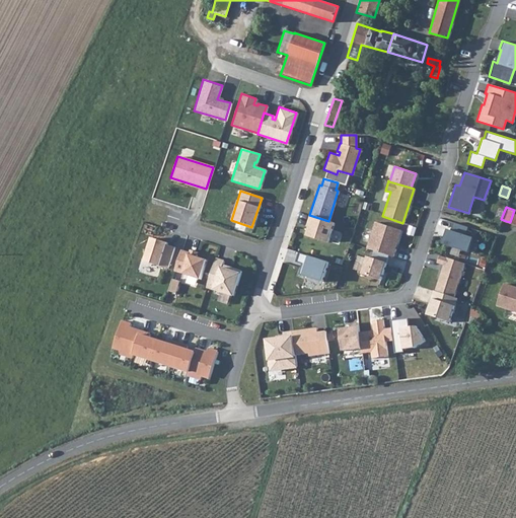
[(326,241),(333,222),(328,221),(309,215),(307,223),(309,224),(306,235),(326,241)]
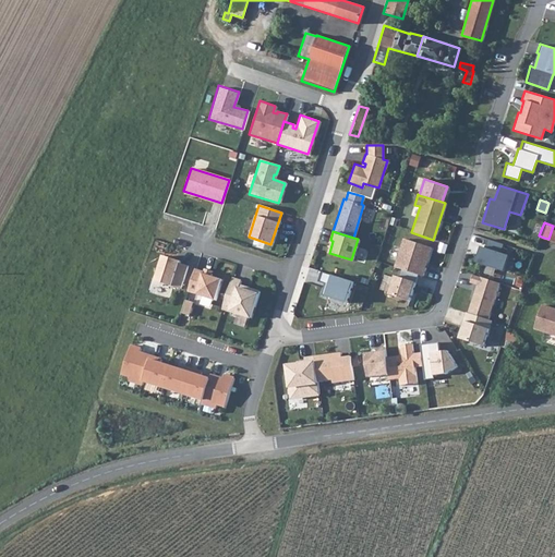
[(417,274),(421,276),(431,246),(402,238),(393,266),(400,269),(417,274)]
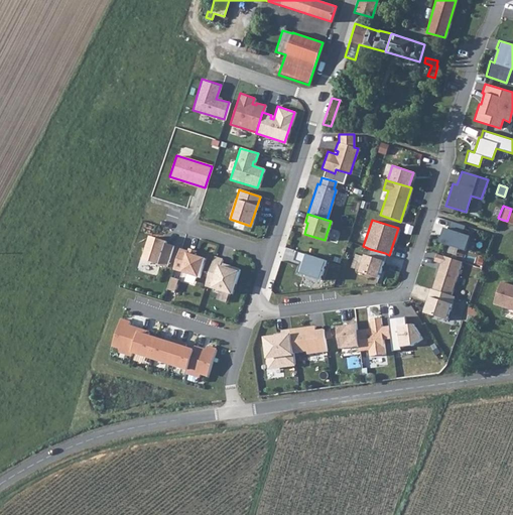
[(464,225),(450,220),(446,229),(443,228),(438,242),(462,249),(467,235),(461,233),(464,225)]
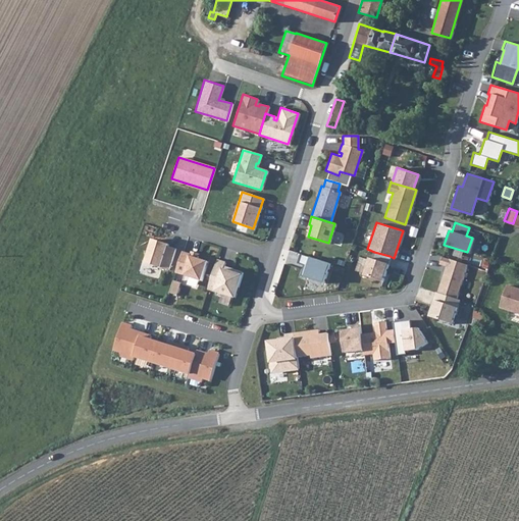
[(144,262),(167,269),(173,248),(166,246),(166,244),(151,239),(144,262)]
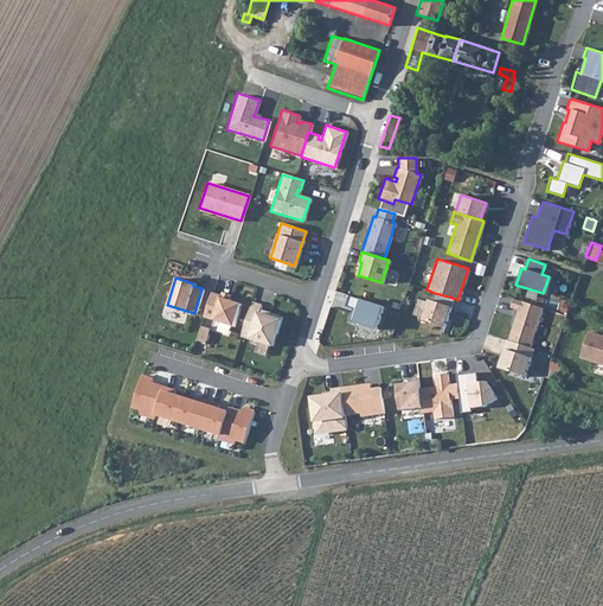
[(211,292),(203,317),(232,326),(239,304),(228,300),(229,298),(211,292)]
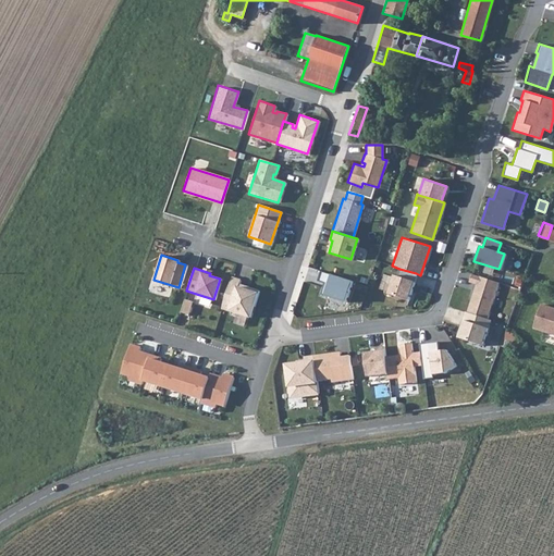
[(407,299),(416,273),(399,269),(397,276),(393,274),(386,293),(407,299)]
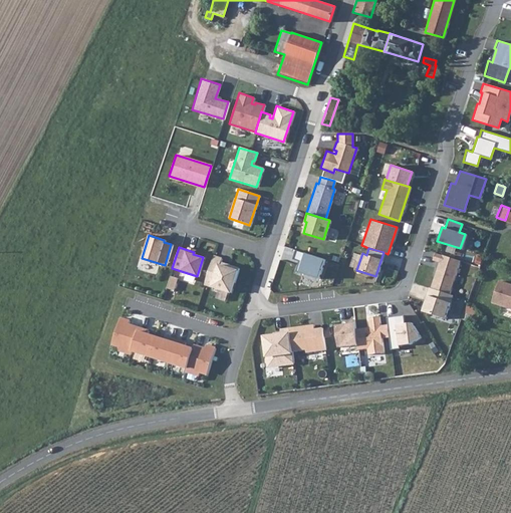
[(323,259),(294,250),(291,259),(298,261),(294,271),(317,278),(323,259)]
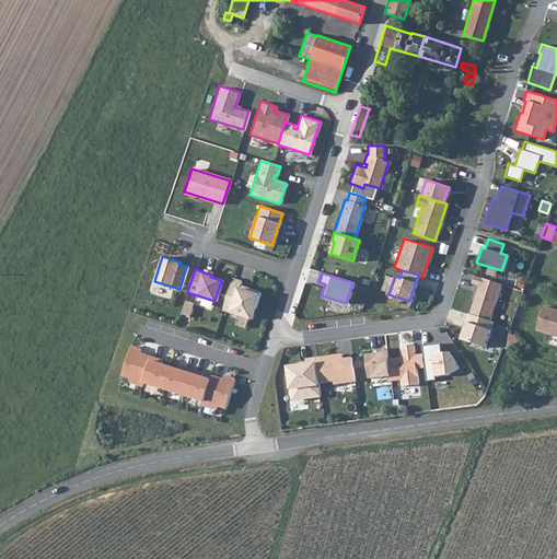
[(500,283),(473,275),(470,283),(477,286),(467,313),(488,319),(500,283)]
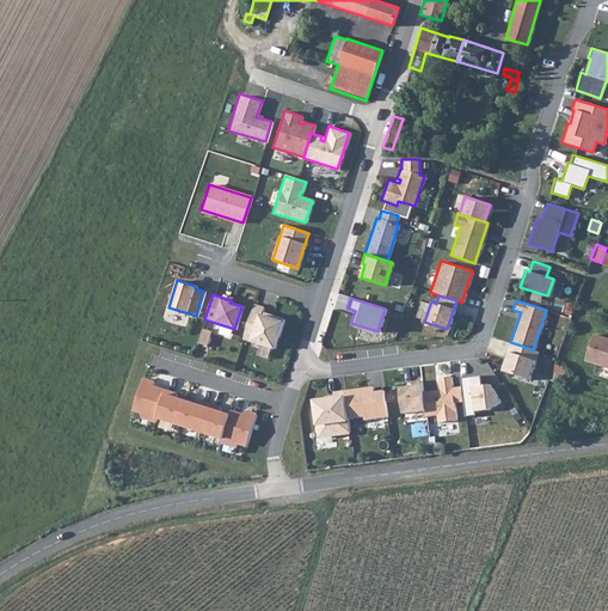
[(253,305),(243,338),(275,348),(283,319),(269,315),(268,318),(260,316),(263,307),(253,305)]
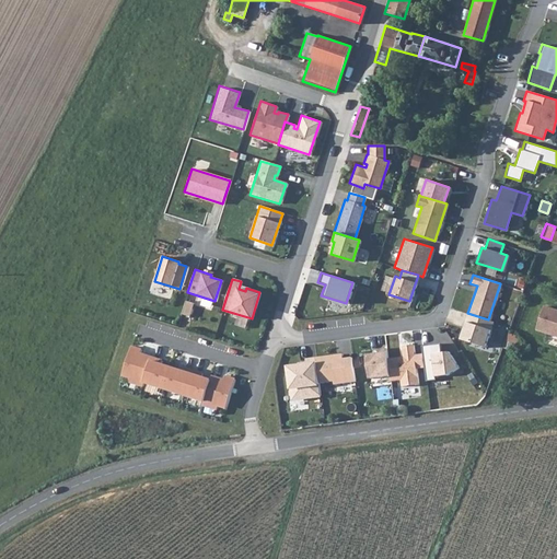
[(183,305),(181,313),(188,316),(190,309),(183,305)]
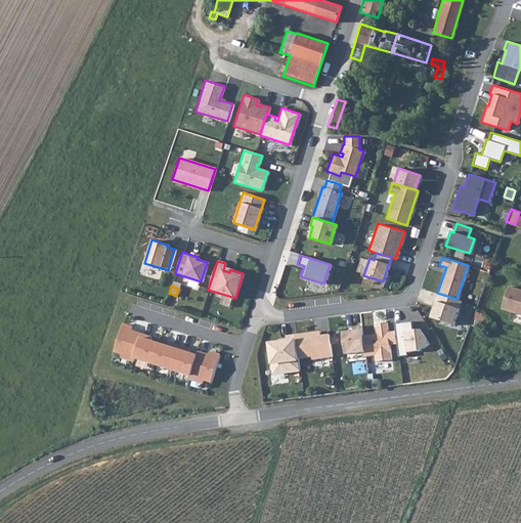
[(520,290),(507,286),(500,308),(520,314),(520,290)]
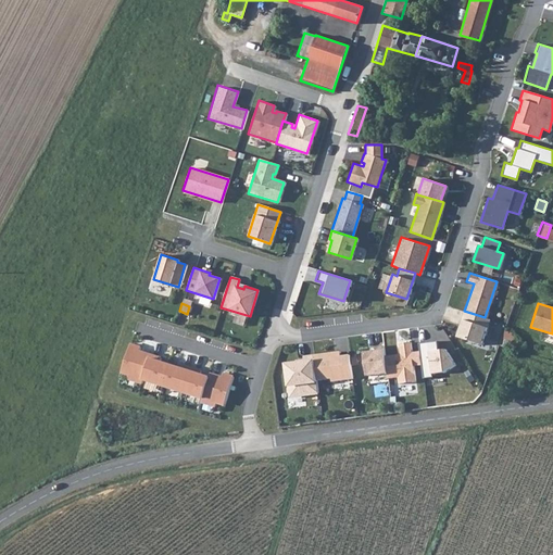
[(485,317),(464,311),(463,311),(460,319),(462,319),(456,337),(480,344),(489,319),(485,317)]
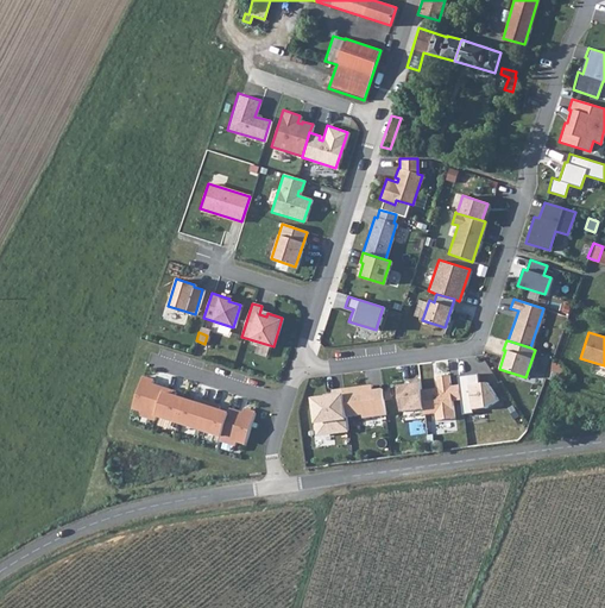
[(550,362),(546,376),(553,378),(555,380),(560,365),(550,362)]
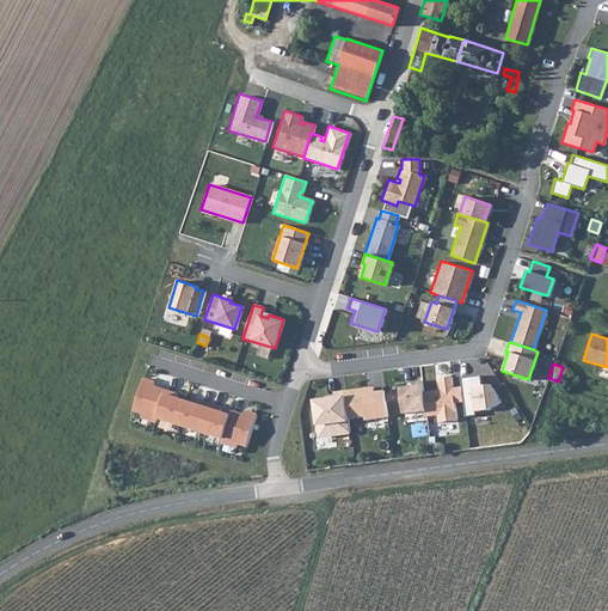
[(461,401),(464,416),(474,415),(474,410),(486,409),(499,402),(489,384),(480,385),(479,374),(459,377),(460,386),(461,401)]
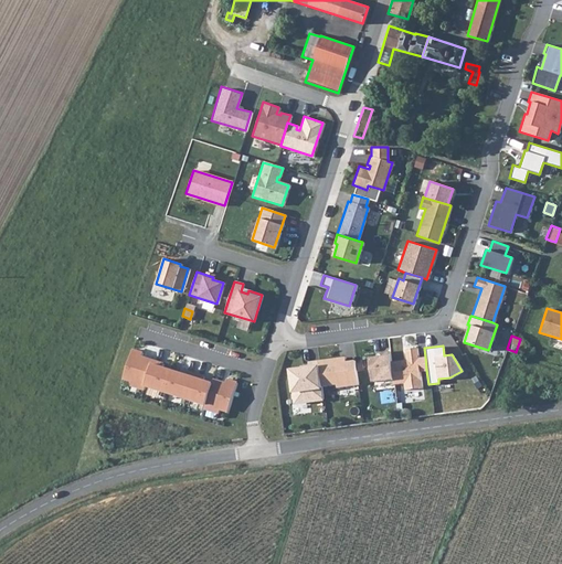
[(402,360),(390,361),(392,379),(392,384),(403,383),(403,390),(421,387),(419,371),(416,358),(415,347),(403,349),(405,362),(402,362),(402,360)]
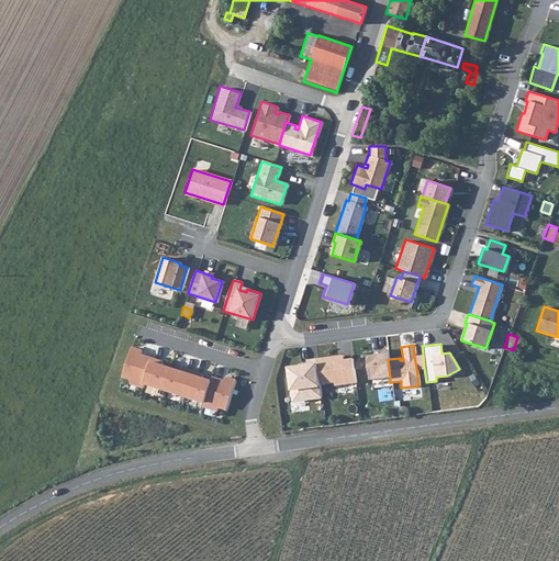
[(141,349),(131,346),(121,377),(129,379),(129,382),(143,386),(144,383),(153,357),(140,352),(141,349)]
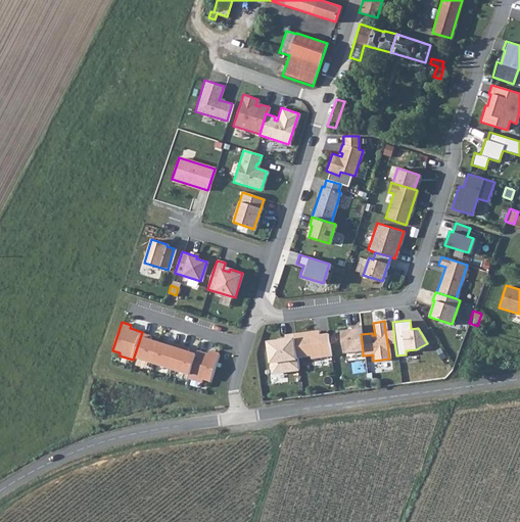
[(343,352),(363,350),(361,334),(359,325),(350,326),(350,330),(340,332),(343,352)]
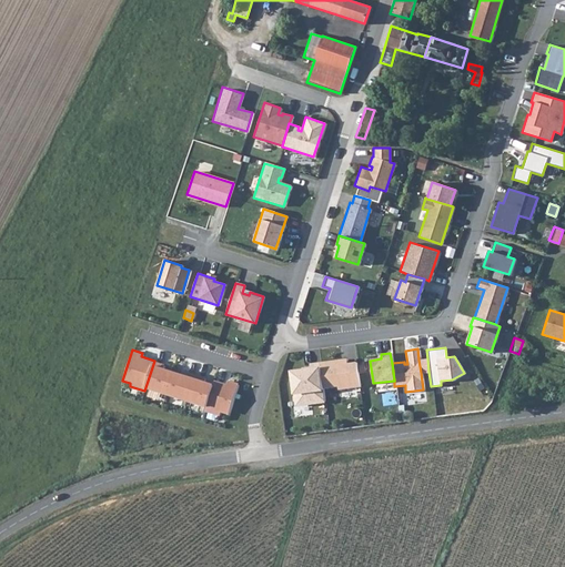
[(319,363),(322,387),(336,386),(338,390),(359,386),(355,362),(346,363),(345,358),(319,362),(319,363)]
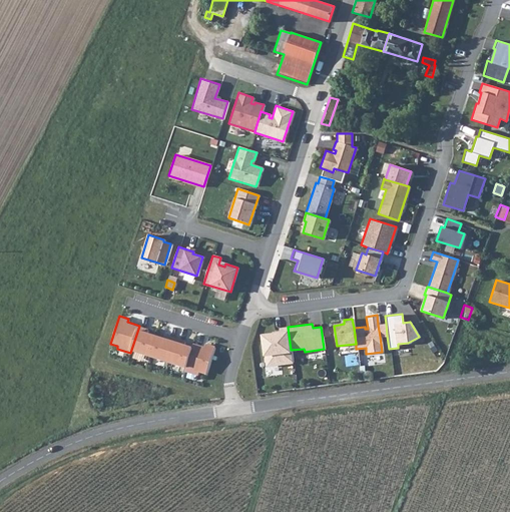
[(387,336),(386,324),(378,325),(380,337),(387,336)]
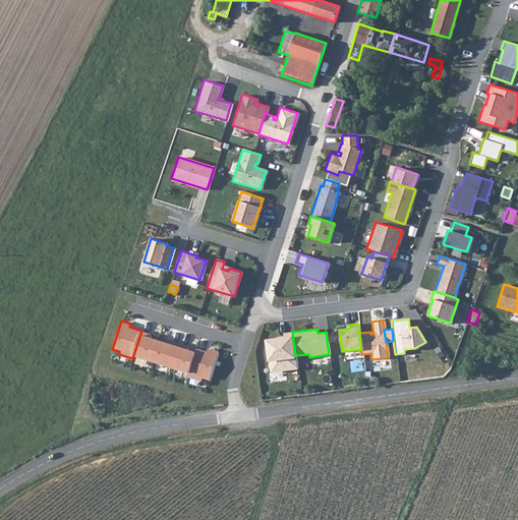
[(151,334),(141,331),(133,355),(152,361),(159,340),(150,337),(151,334)]
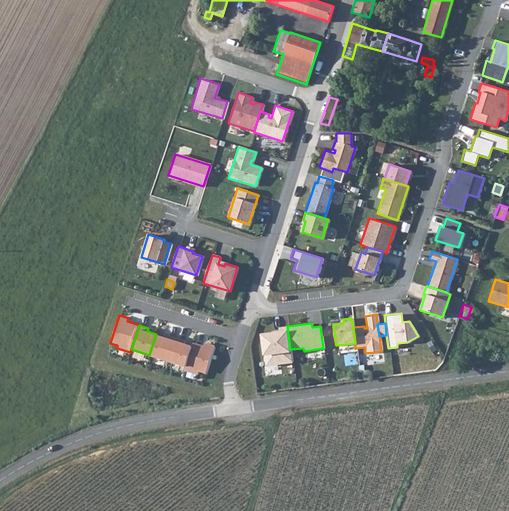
[(278,333),(262,335),(266,364),(292,361),(290,349),(287,327),(278,328),(278,333)]
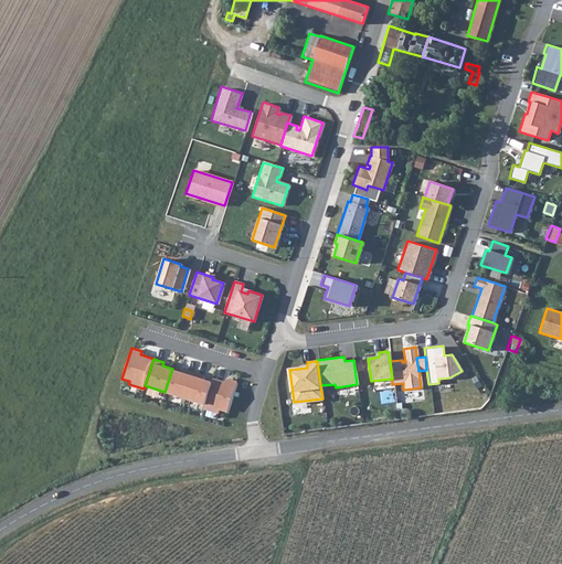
[(214,375),(224,379),(226,369),(216,366),(214,375)]
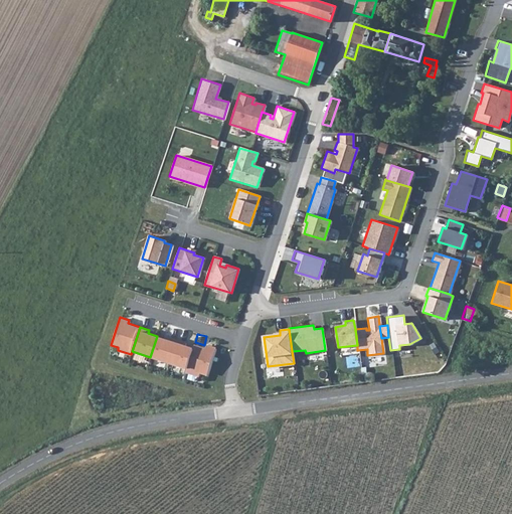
[(169,363),(176,338),(166,335),(165,338),(157,336),(150,357),(169,363)]
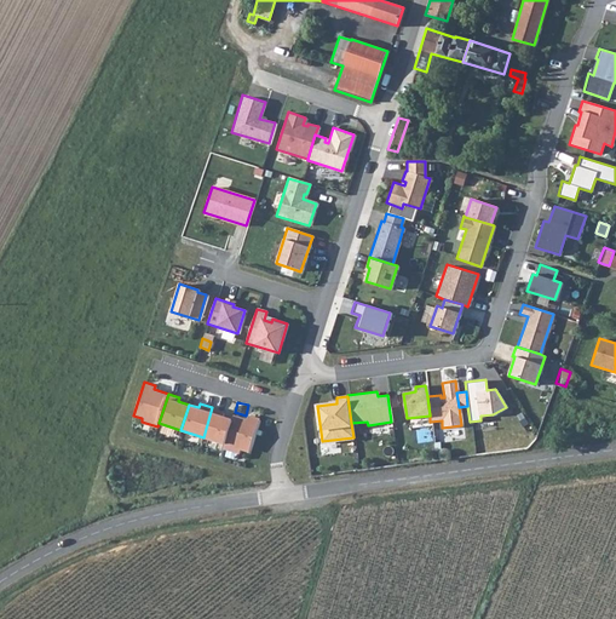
[(203,437),(225,443),(232,419),(222,416),(224,411),(212,407),(203,437)]
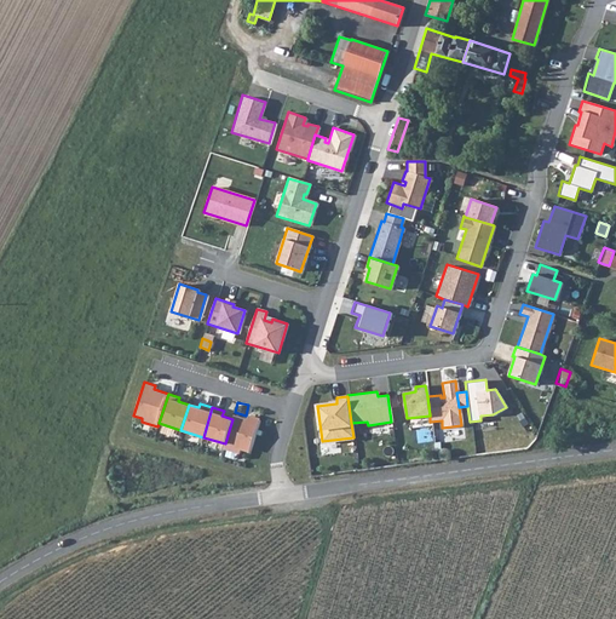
[(247,418),(234,414),(232,419),(225,443),(224,447),(239,452),(240,448),(249,452),(260,419),(248,414),(247,418)]
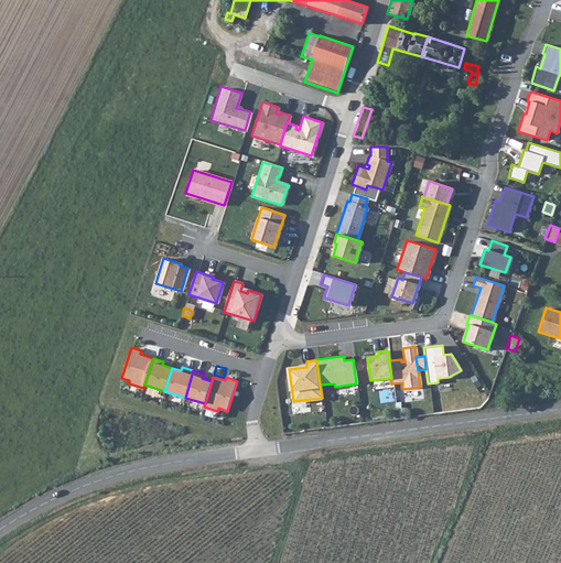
All buildings are outlined.
